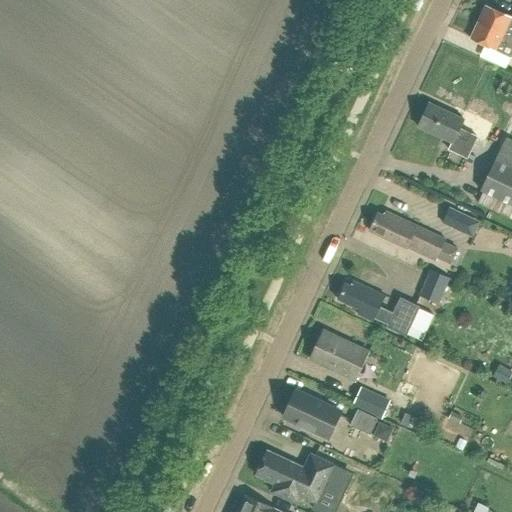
[(511,20),(487,10),(479,26),(510,39),(511,40),(511,37),(511,20)]
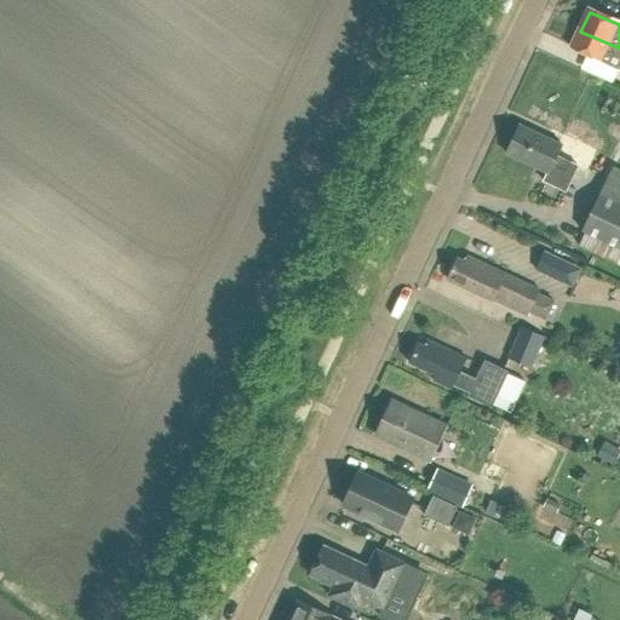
[(619,59),(615,57),(619,49),(580,32),(572,51),(619,73),(619,59)]
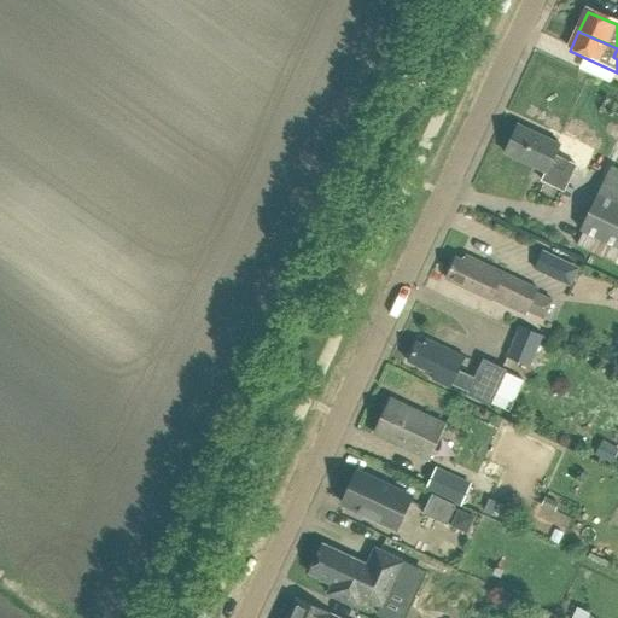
[(555,156),(560,144),(518,124),(505,155),(546,173),(542,181),(564,192),(576,165),(555,156)]
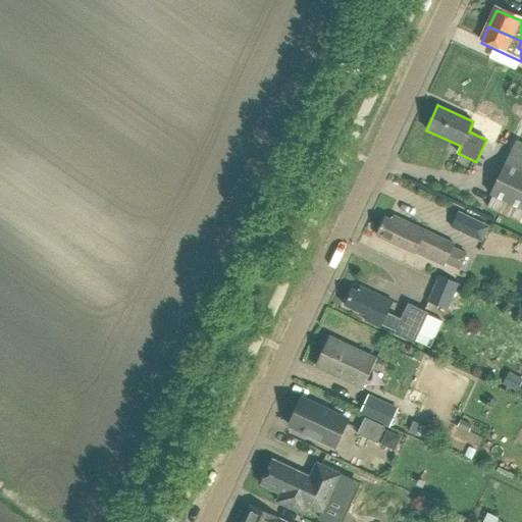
[(490,195),(521,210),(521,143),(517,141),(490,195)]
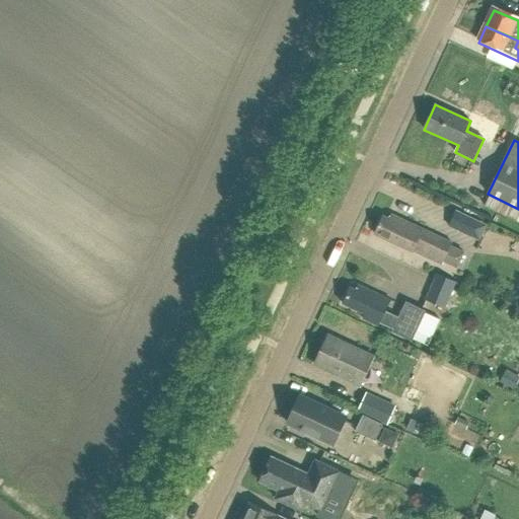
[(447,225),(468,234),(475,219),(453,210),(447,225)]
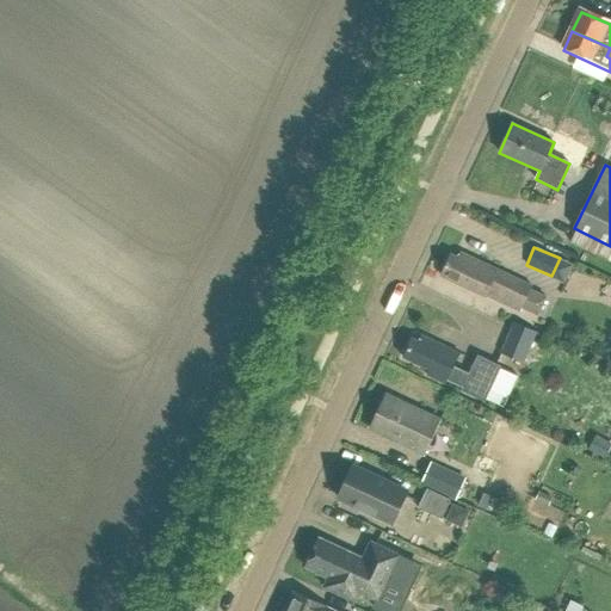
[(534,287),(462,253),(460,259),(452,255),(442,277),(486,297),(487,296),(520,313),(534,287)]
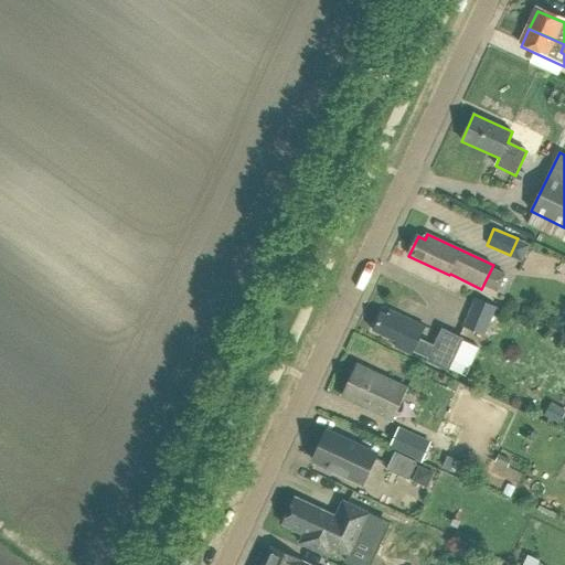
[(484,334),(497,306),(475,297),(462,326),(484,334)]
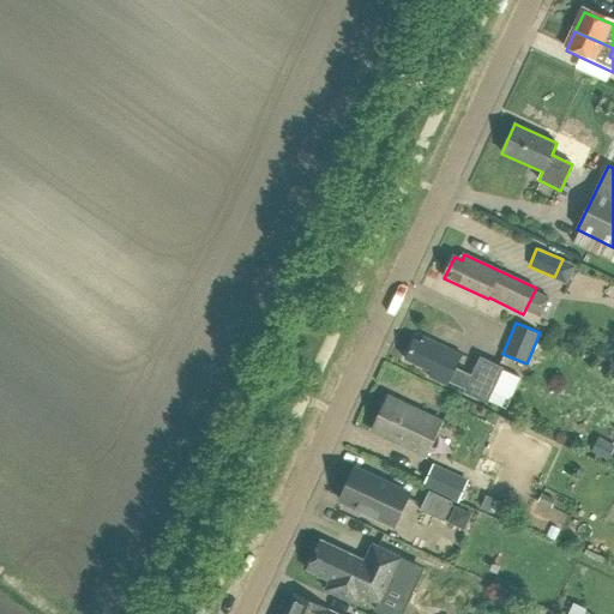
[(462,356),(425,338),(422,344),(416,342),(416,341),(415,341),(405,360),(432,373),(429,378),(449,386),(450,384),(465,390),(464,393),(488,404),(489,402),(504,371),(505,368),(481,357),(471,377),(456,369),(462,356)]
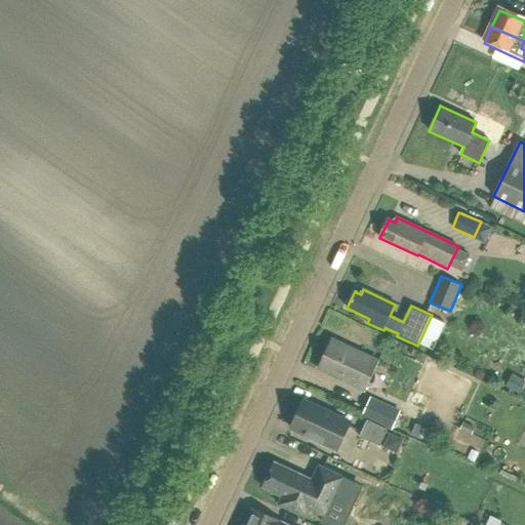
[(431,317),(418,344),(433,351),(445,324),(431,317)]
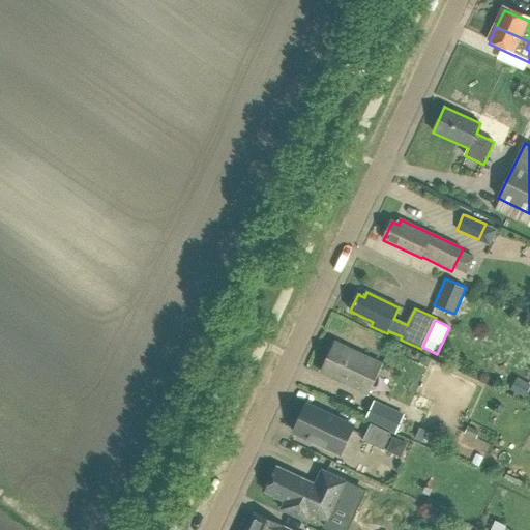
[(369,395),(383,364),(335,344),(322,374),(369,395)]
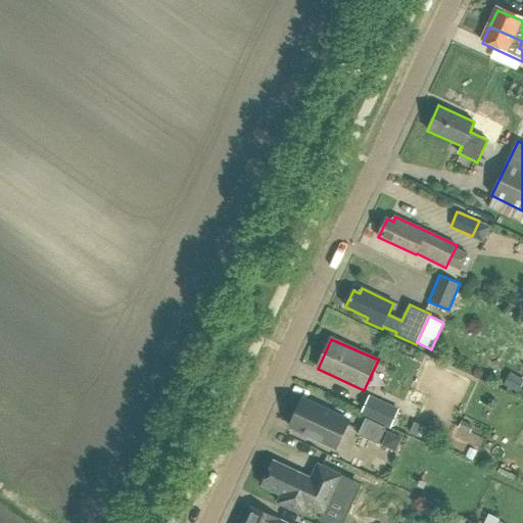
[(510,374),(505,384),(518,390),(522,380),(510,374)]
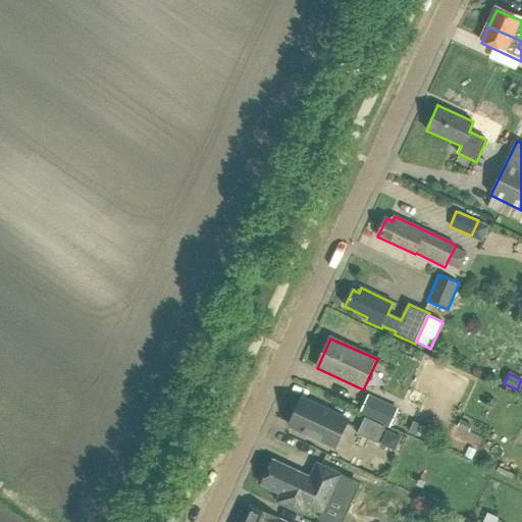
[(394,422),(400,407),(370,393),(360,413),(390,427),(393,422),(394,422)]
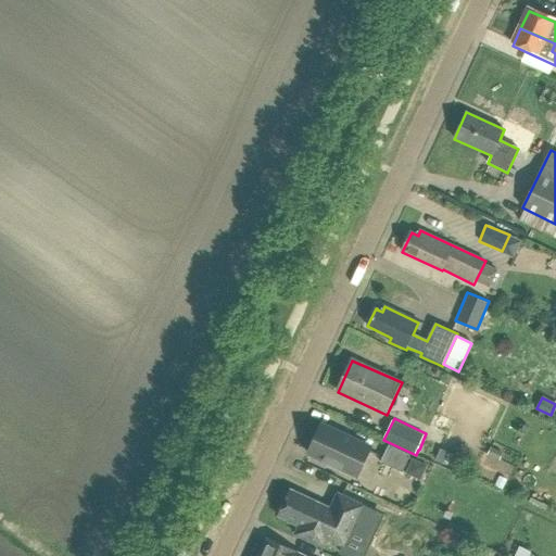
[(357,477),(370,449),(321,426),(308,453),(357,477)]
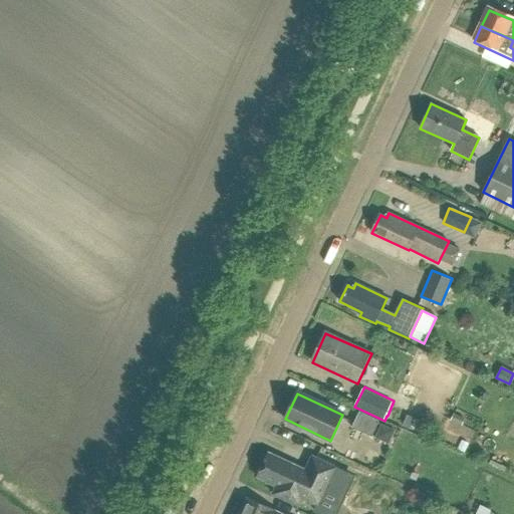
[(371,438),(379,422),(359,412),(351,429),(371,438)]
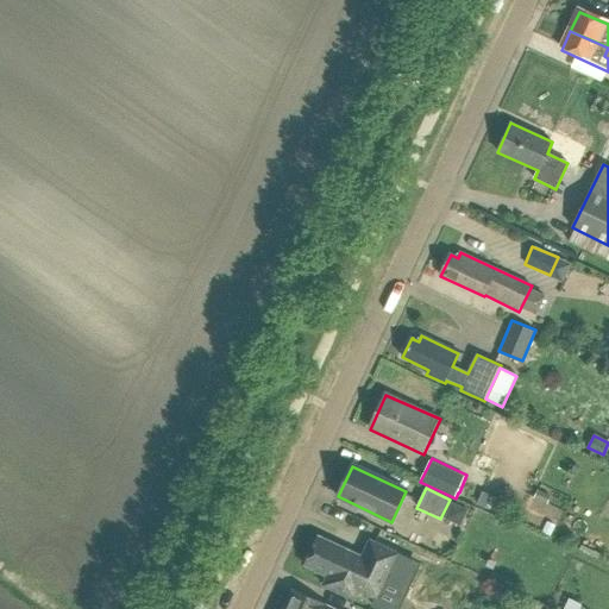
[(327,577),(324,586),(353,601),(358,591),(376,600),(372,607),(378,608),(394,608),(415,563),(399,556),(399,554),(369,541),(362,558),(319,538),(305,566),(327,577)]
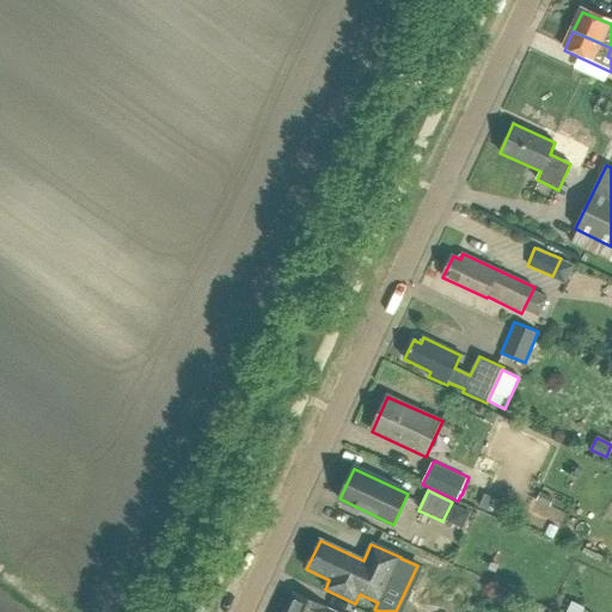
[(463,576),(457,589),(475,598),(482,585),(463,576)]
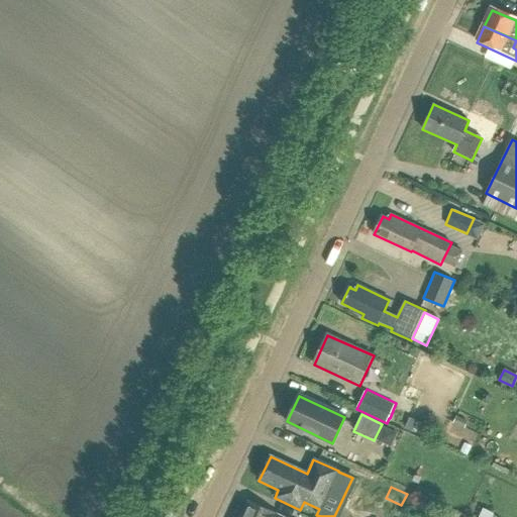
[(278,516),(279,516),(248,502),(241,516),(278,516)]
